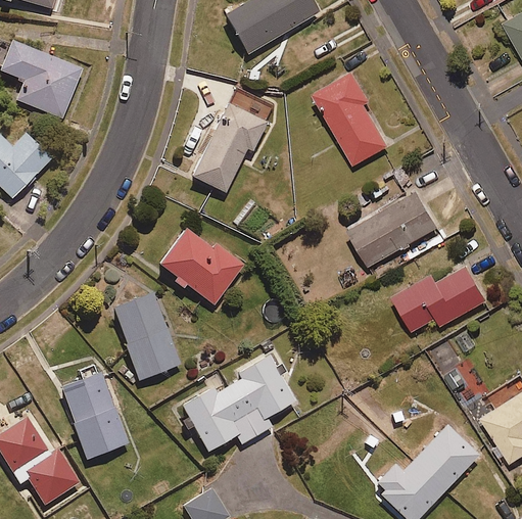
[(0,0),(0,3),(7,5),(8,2),(50,13),(53,0),(0,0)]
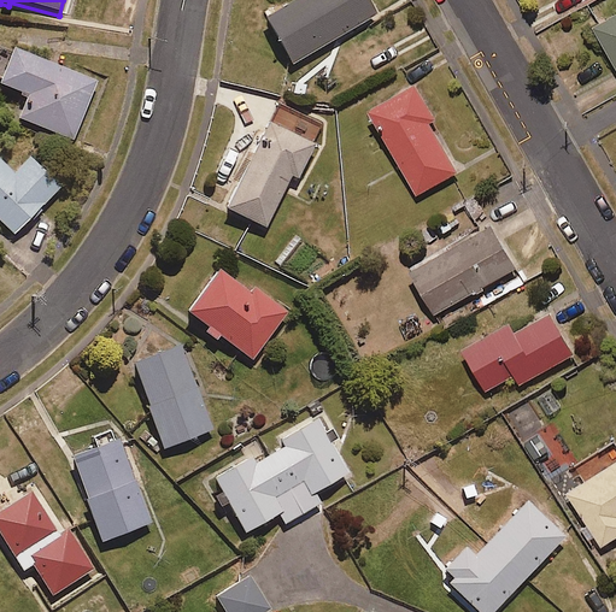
[(294,0),(265,18),(293,64),(379,13),(370,0),(294,0)]
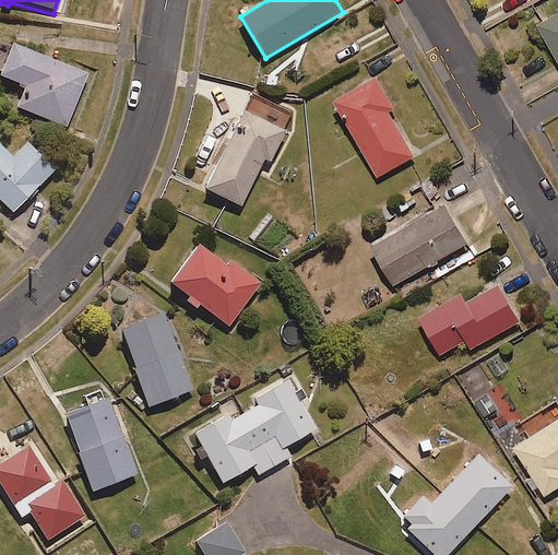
[(557,16),(536,28),(557,68),(557,16)]
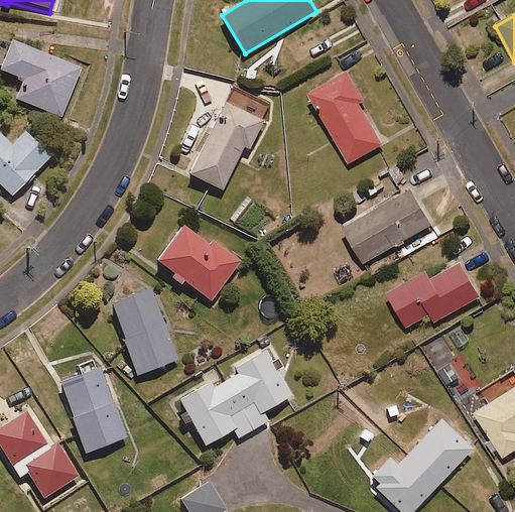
[(10,37),(0,62),(0,70),(18,77),(16,80),(21,82),(14,100),(62,120),(85,68),(10,37)]
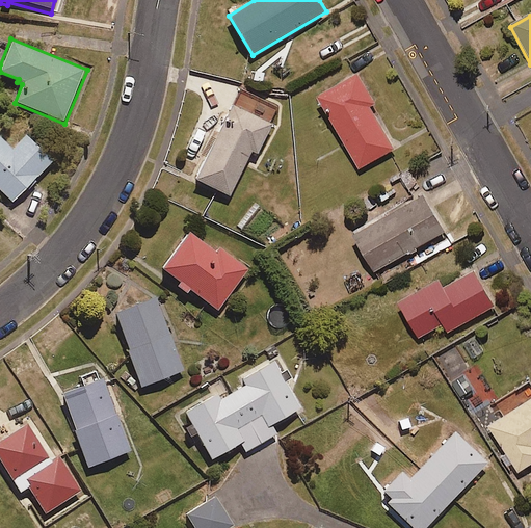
[(361,68),(317,91),(361,168),(398,148),(372,103),(378,100),(361,68)]
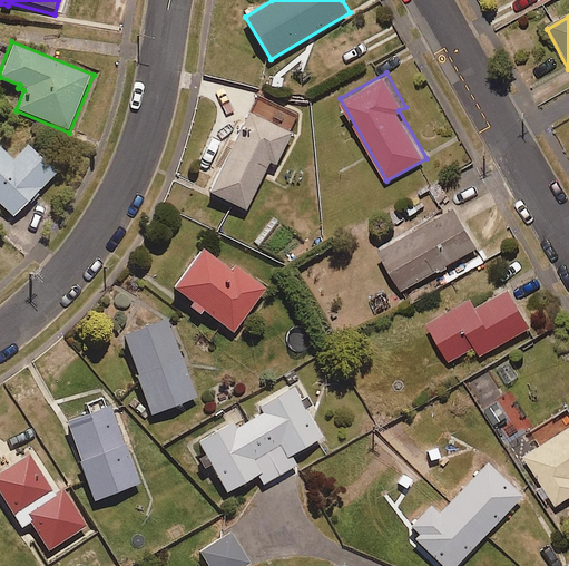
[(247,110),(208,193),(246,211),(268,162),(280,167),(295,133),(247,110)]
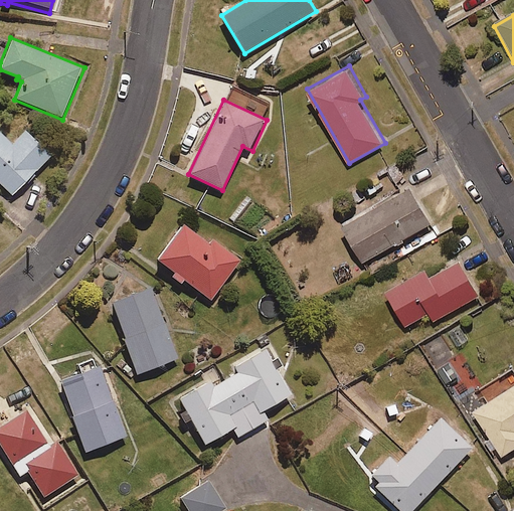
[(0,133),(0,184),(12,196),(50,157),(23,131),(11,144),(0,133)]
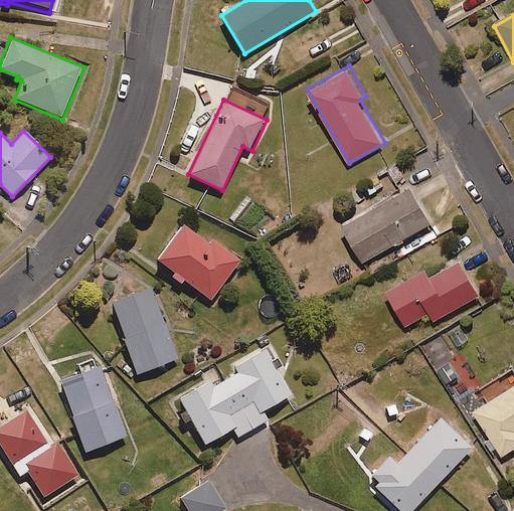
[(412,185),(343,224),(363,261),(434,221),(412,185)]
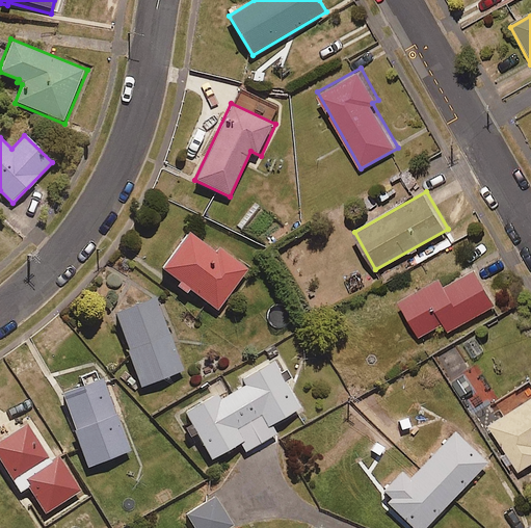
[(189,231),(160,269),(218,312),(249,269),(218,246),(215,249),(189,231)]
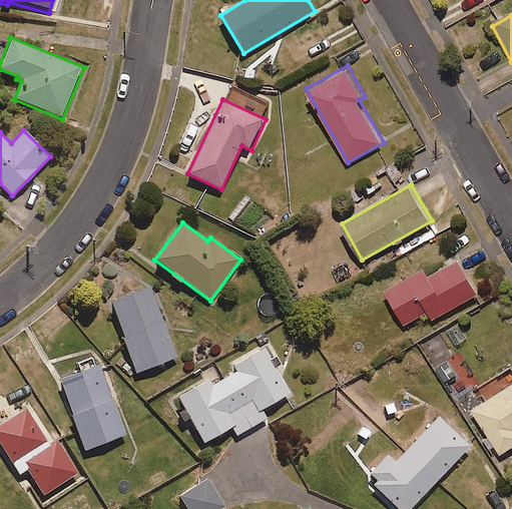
[(426,266),(385,289),(406,324),(429,311),(434,319),(480,292),(459,256),(430,273),(426,266)]
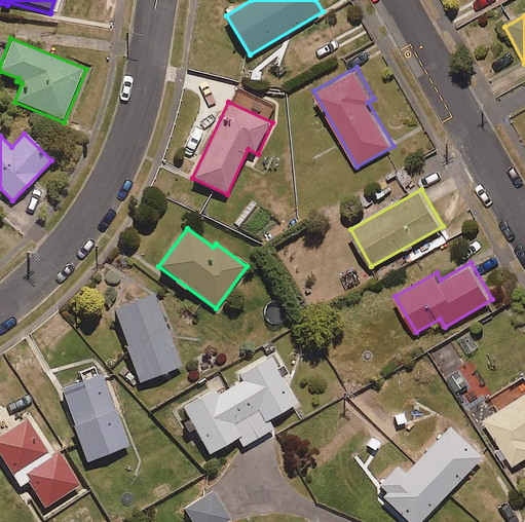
[(153,291),(112,306),(141,381),(182,366),(153,291)]
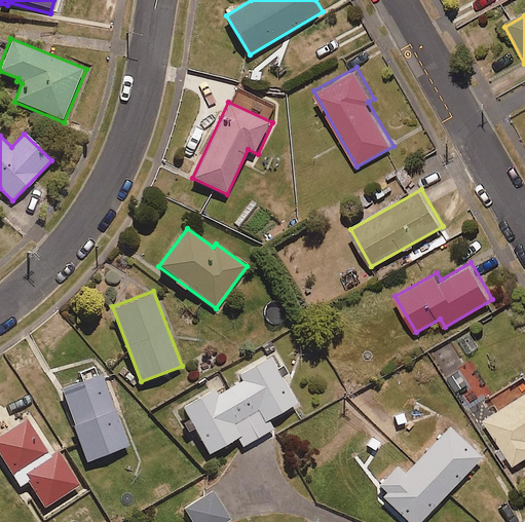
[(215,388),(183,407),(190,420),(185,423),(189,431),(194,427),(210,453),(238,437),(244,446),(273,430),(268,421),(298,405),(284,379),(290,375),(284,364),(278,367),(271,355),(237,374),(241,380),(218,394),(215,388)]
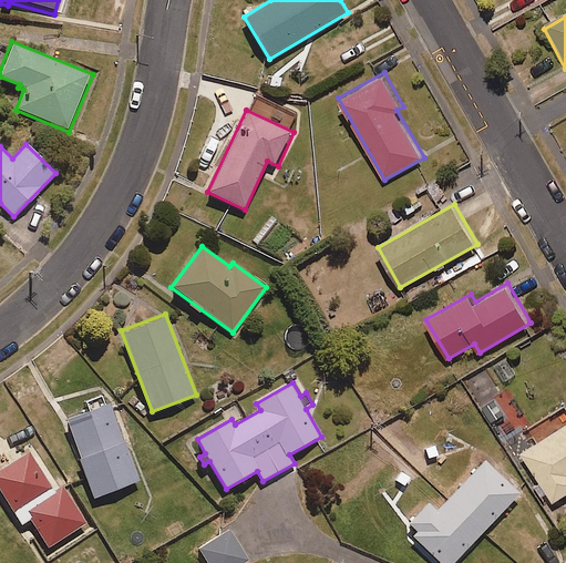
[(109,402),(64,418),(94,498),(139,481),(109,402)]
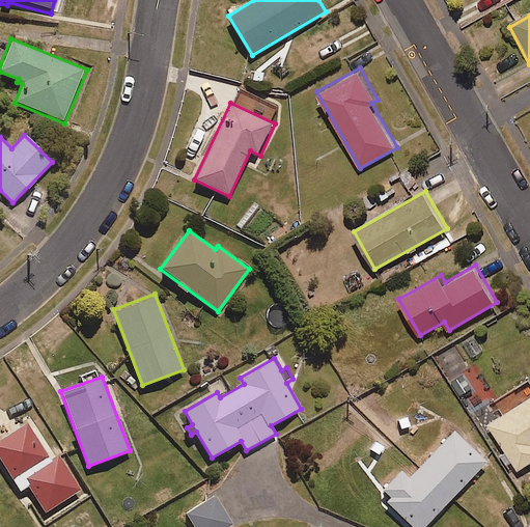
[(465,377),(451,385),(462,401),(475,393),(465,377)]
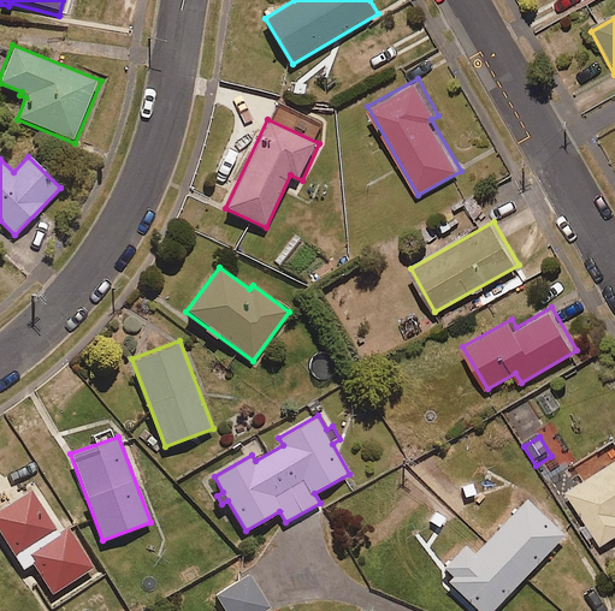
[(614,461),(568,492),(603,545),(614,537),(614,461)]
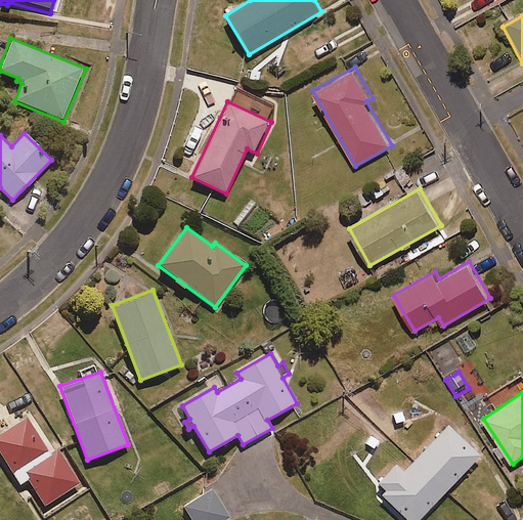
[(28,481),(44,508),(80,485),(57,449),(50,455),(27,417),(0,432),(0,457),(18,486),(28,481)]
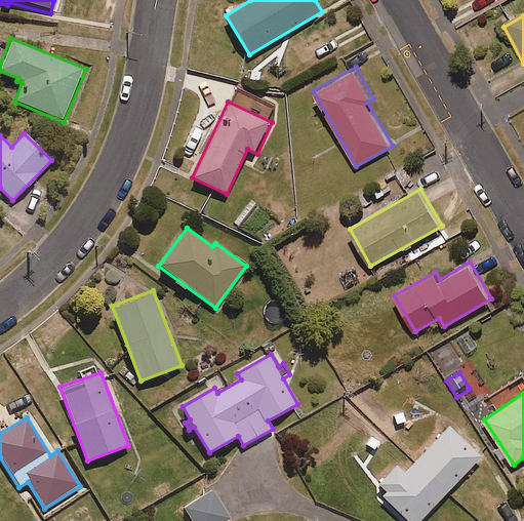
[(396,465),(378,484),(387,492),(381,497),(406,520),(420,520),(481,457),(448,426),(404,473),(396,465)]
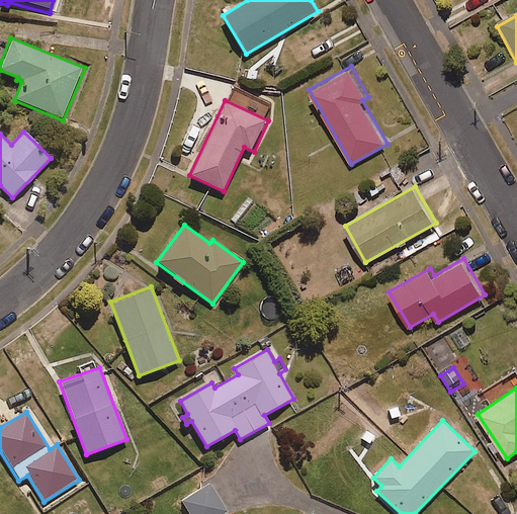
[(209,484),(181,502),(188,513),(228,513),(209,484)]
